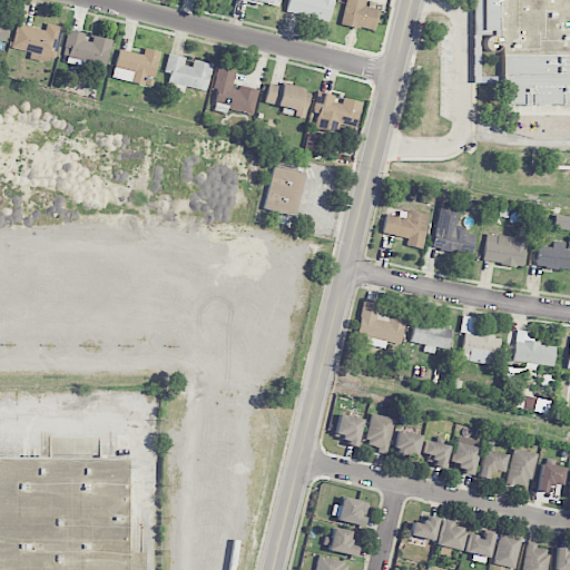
[(287,0),(285,11),(328,22),(333,0),(287,0)]
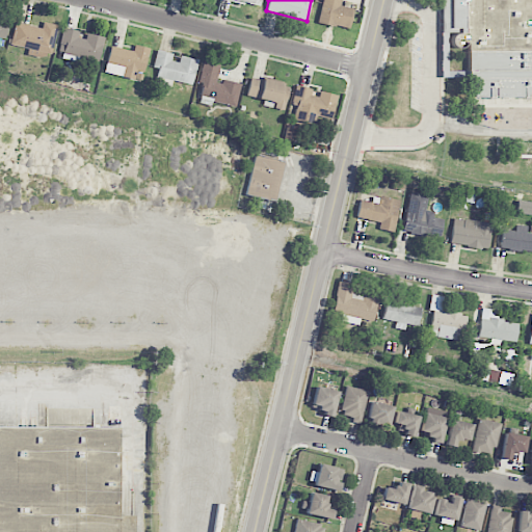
[(322,0),(318,23),(349,29),(353,8),(341,5),(341,0),(322,0)]
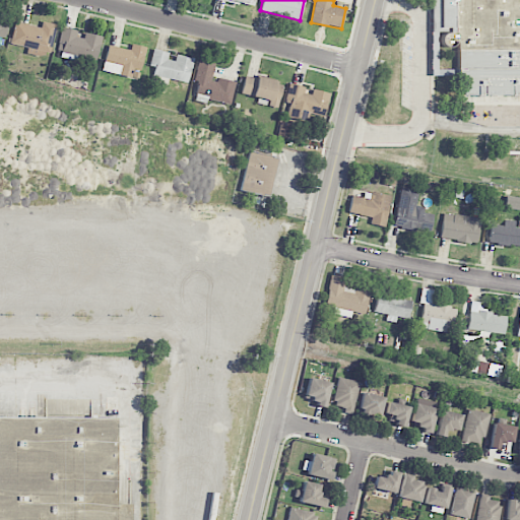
[(453,33),(453,0),(431,0),(431,31),(453,33)]
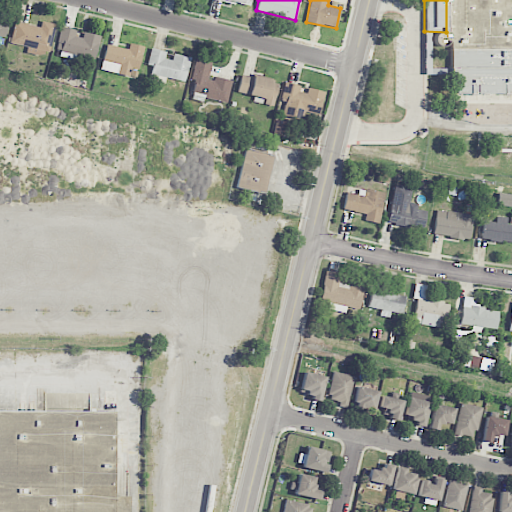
[(511,0),(449,0),(451,74),(455,75),(456,94),(469,94),(469,104),(504,103),(505,99),(511,100),(511,0)]
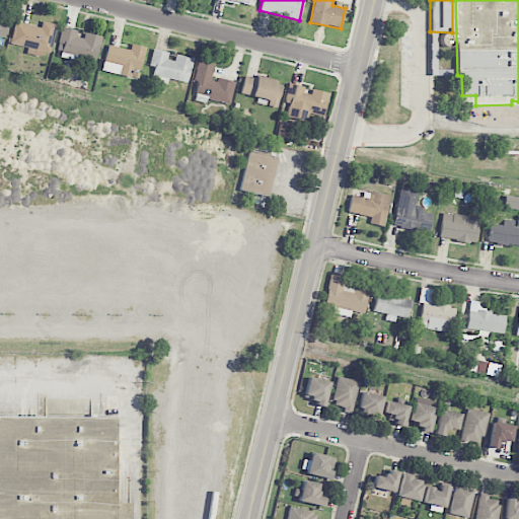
[(0,35),(4,36),(8,22),(0,20),(0,35)]
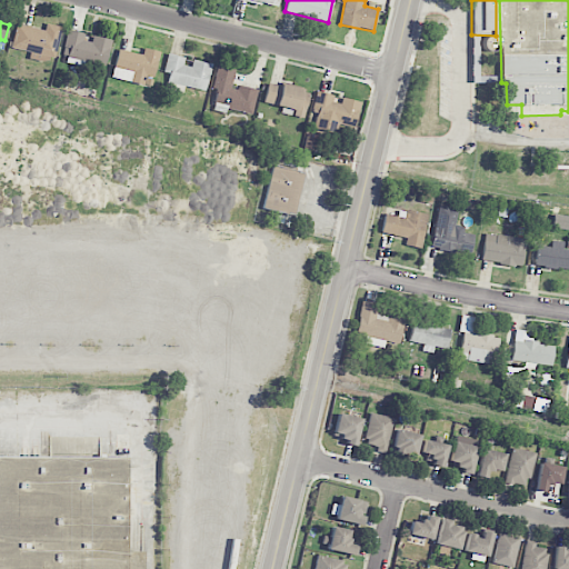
[(45,30),(17,23),(11,48),(31,52),(30,58),(37,60),(38,55),(55,58),(61,27),(46,23),(45,30)]
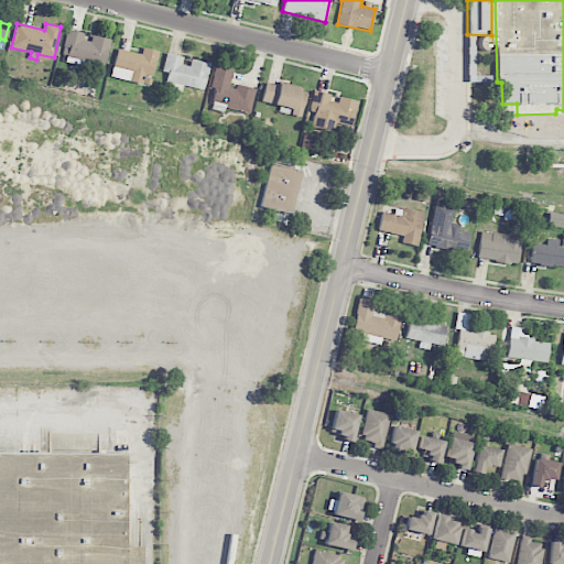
[(110,40),(87,34),(87,33),(67,29),(61,55),(105,65),(110,40)]
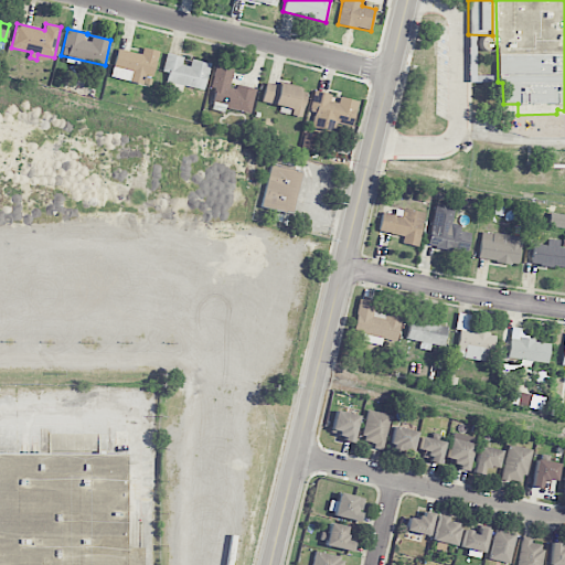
[(117,49),(112,77),(150,86),(158,51),(142,48),(141,54),(117,49)]
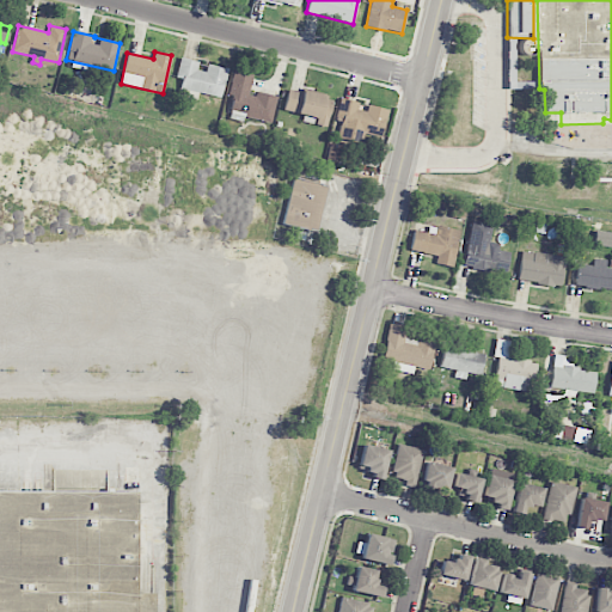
[(207,65),(206,72),(197,71),(199,62),(179,59),(176,78),(182,79),(178,96),(197,99),(197,93),(221,97),(227,69),(207,65)]
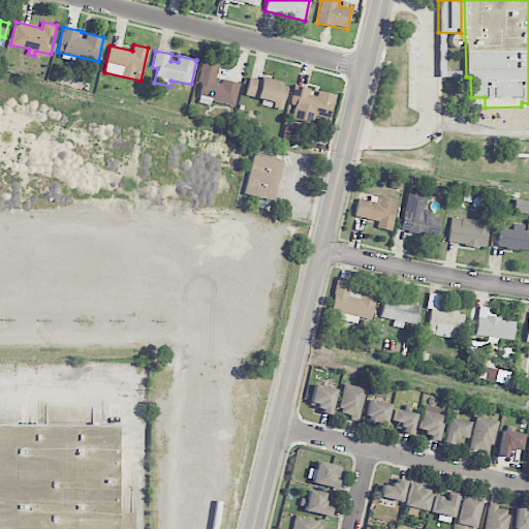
[(239,85),(215,80),(218,65),(203,62),(195,97),(235,106),(239,85)]
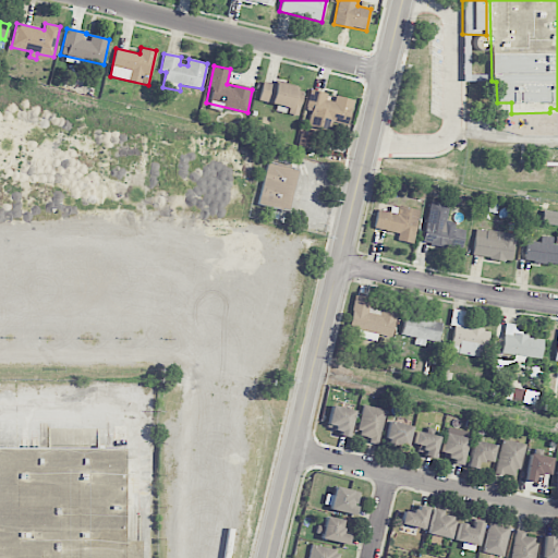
[(258,100),(277,104),(276,110),(287,112),(287,113),(298,116),(303,88),(263,81),(258,100)]
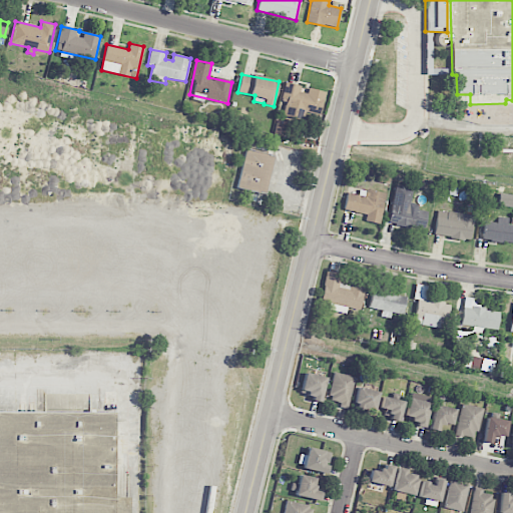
[(320,115),(325,91),(304,87),(305,86),(285,82),(281,101),(286,102),(283,115),(304,119),(305,112),(320,115)]
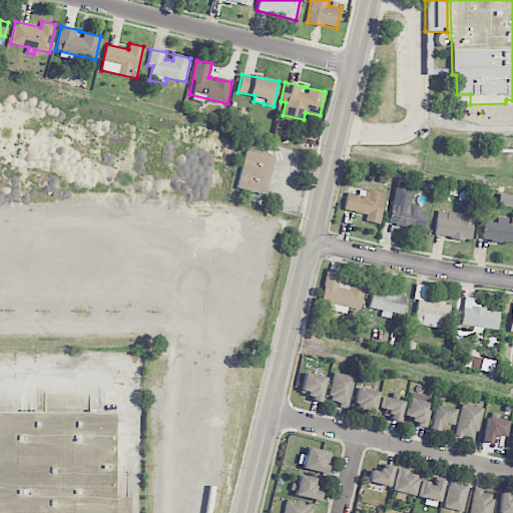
[(264,193),(273,155),(245,148),(236,187),(264,193)]
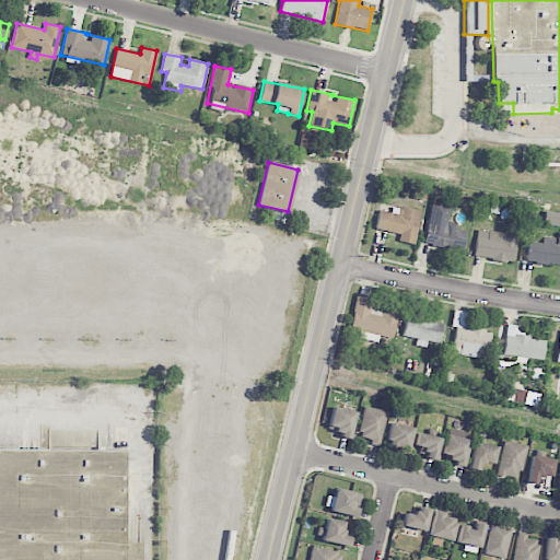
[(420,211),(393,206),(391,212),(378,210),(375,229),(399,234),(398,241),(413,244),(420,211)]
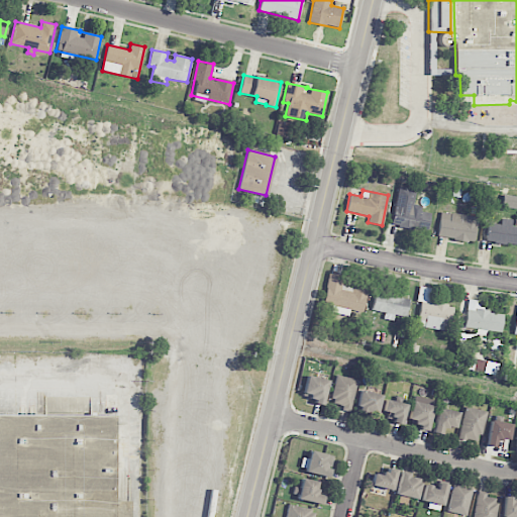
[(405,208),(394,206),(391,225),(428,231),(431,213),(419,211),(420,204),(406,202),(405,208)]
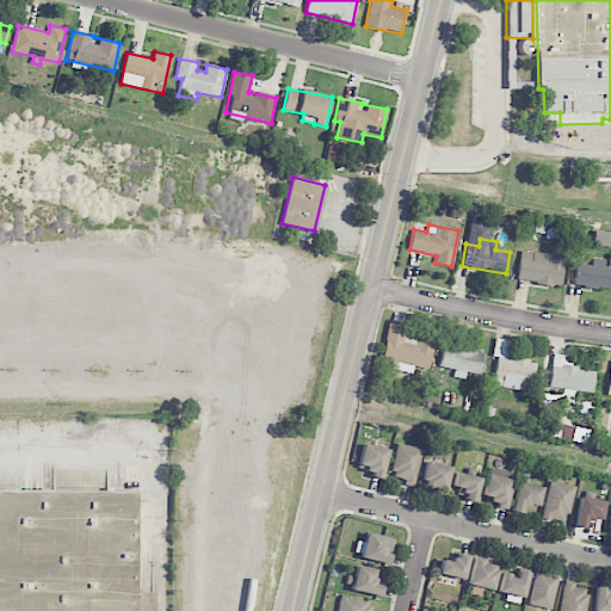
[(517,281),(561,285),(563,255),(520,252),(517,281)]
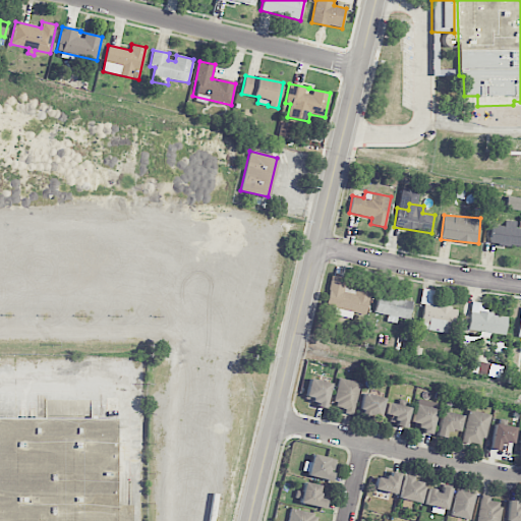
[(516,221),(505,220),(505,226),(493,225),(489,242),(520,246),(520,228),(515,228),(516,221)]
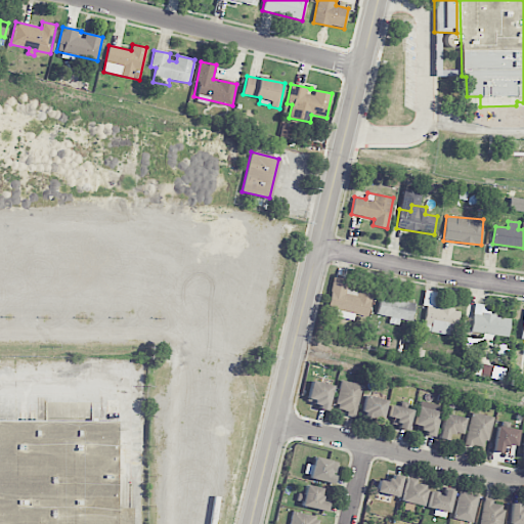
[(328,307),(337,308),(336,317),(353,319),(354,314),(368,316),(372,293),(347,290),(349,279),(332,277),(328,307)]
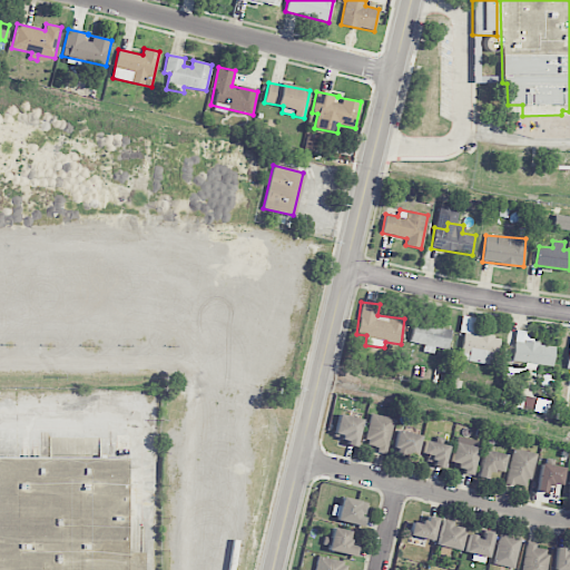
[(500,336),(472,332),(473,321),(462,318),(460,332),(463,332),(460,360),(497,365),(500,336)]
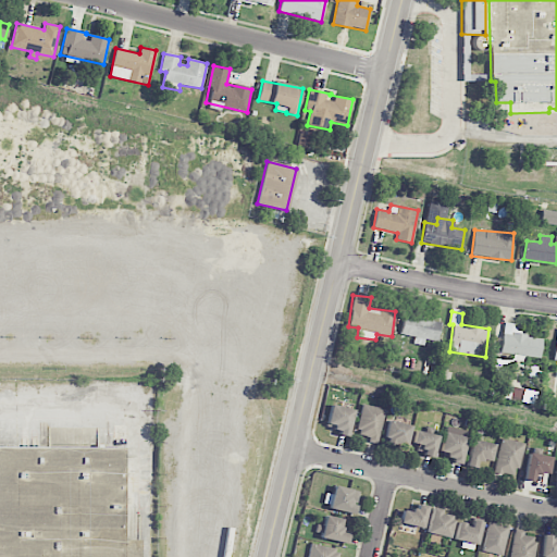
[(400,334),(417,337),(416,344),(423,345),(424,338),(437,341),(441,322),(404,314),(400,334)]
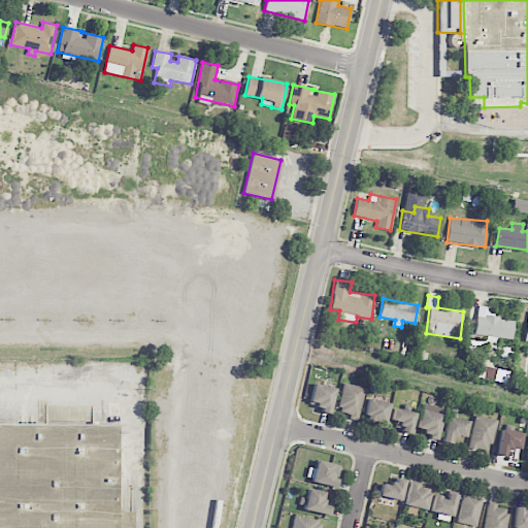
[(512,340),(514,320),(490,317),(491,306),(477,305),(474,336),(512,340)]
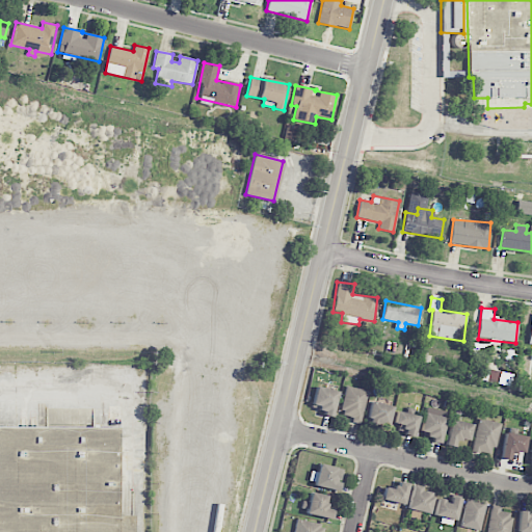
[(333,417),(337,390),(315,387),(312,407),(323,409),(323,416),(333,417)]
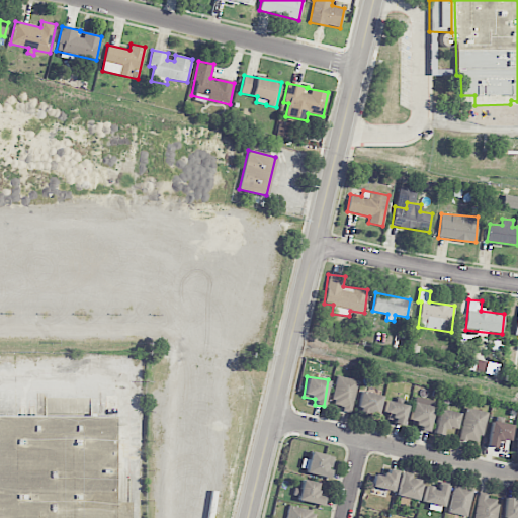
[(331,407),(352,410),(357,379),(335,376),(331,407)]
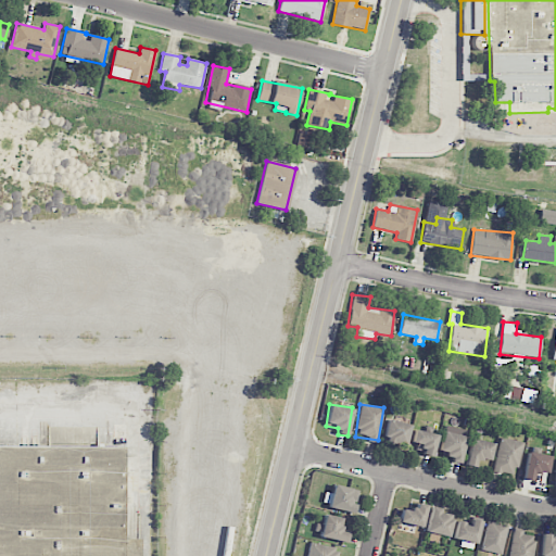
[(406,447),(408,422),(386,420),(382,444),(406,447)]
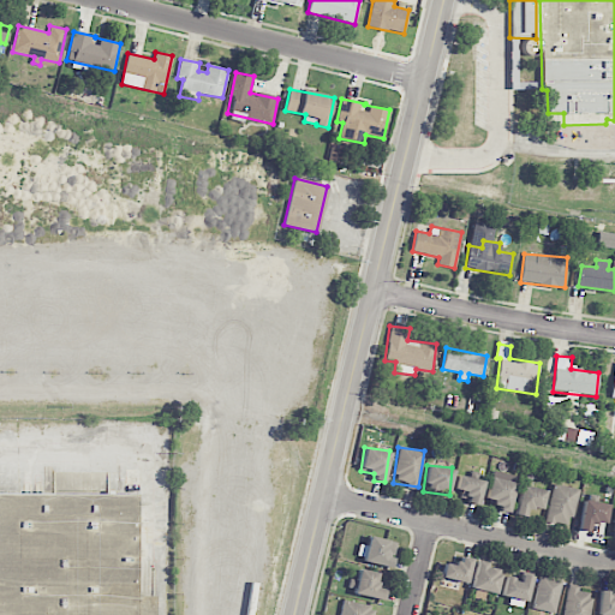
[(460,490),(459,500),(478,503),(483,481),(458,475),(455,489),(460,490)]
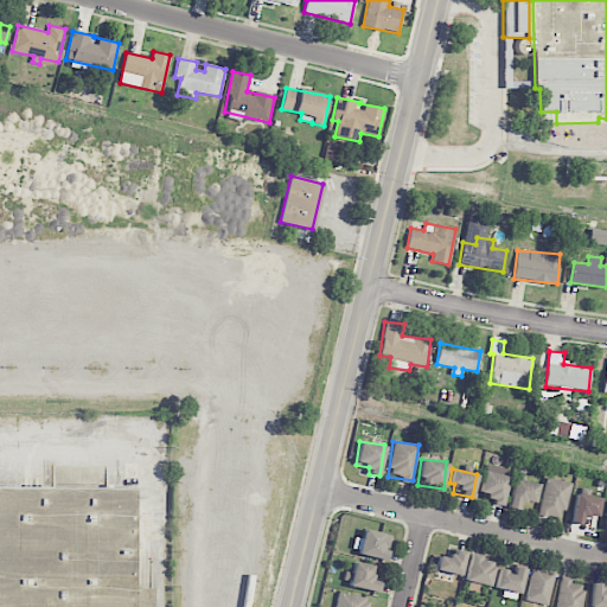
[(509,477),(484,471),(479,492),(487,494),(486,502),(502,505),(509,477)]
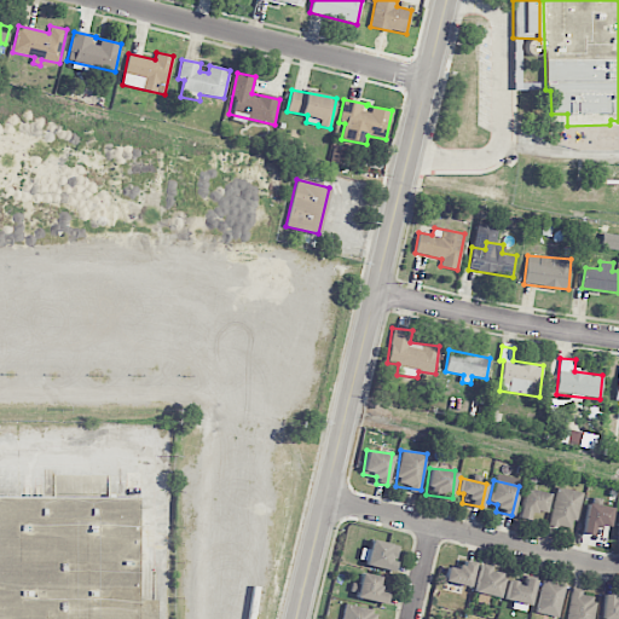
[(549,525),(573,530),(582,492),(557,486),(549,525)]
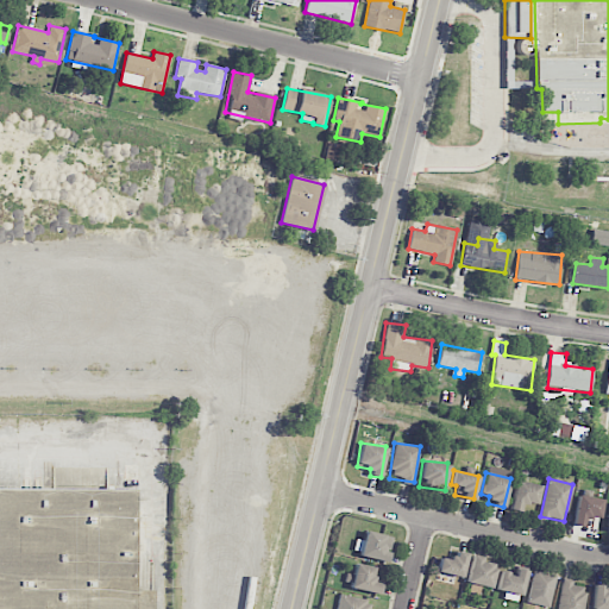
[(537,504),(539,484),(514,481),(510,510),(520,512),(521,503),(537,504)]
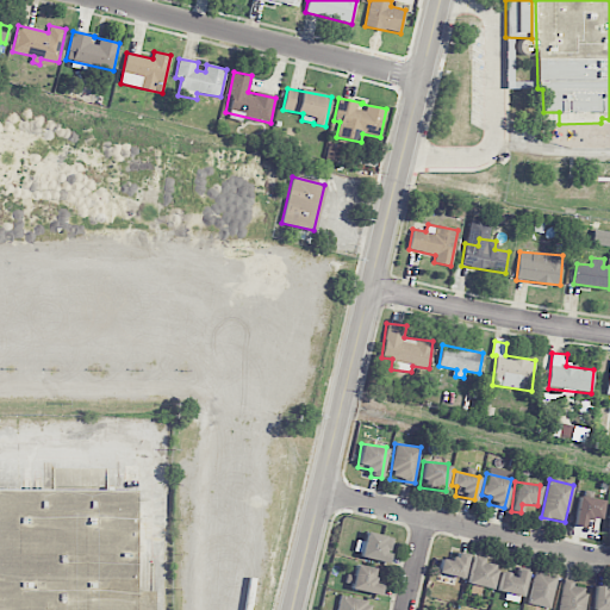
[(0,609),(0,487),(135,487),(135,591),(154,591),(154,609),(0,609)]
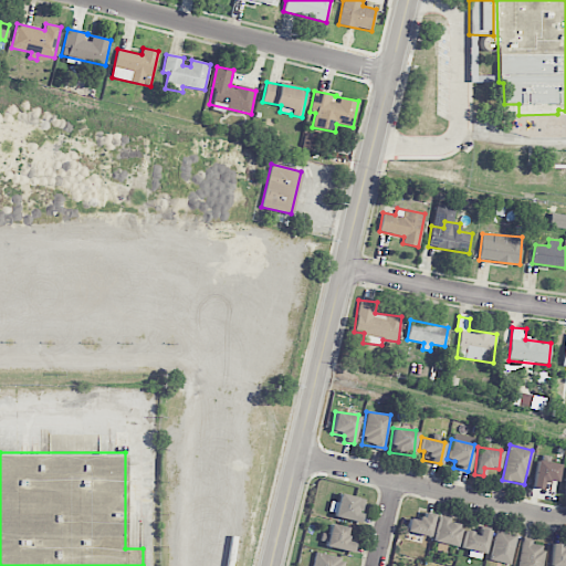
[(559,463),(535,461),(533,488),(542,489),(543,481),(557,482),(559,463)]
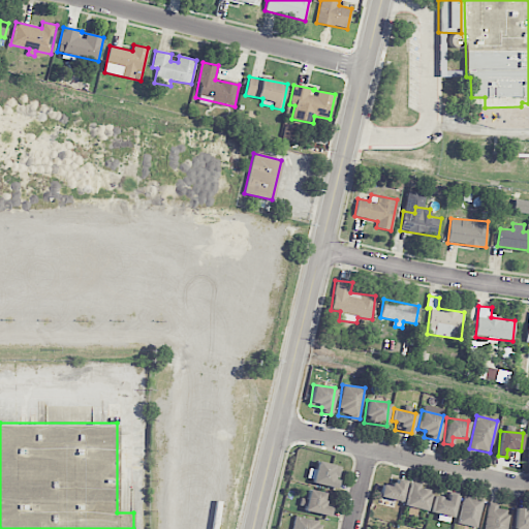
[(381,485),(379,497),(401,501),(406,480),(395,478),(393,487),(381,485)]
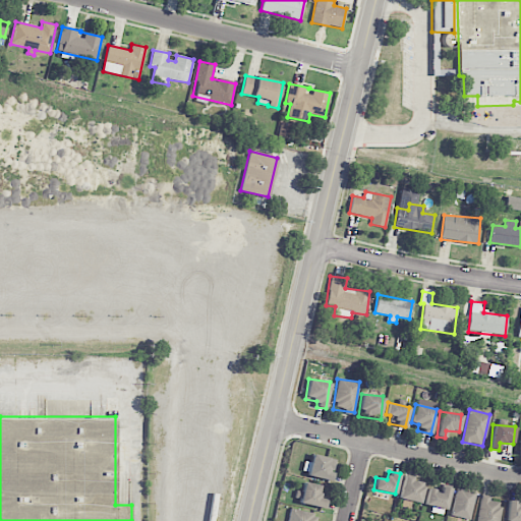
[(398,498),(419,503),(424,480),(403,476),(398,498)]
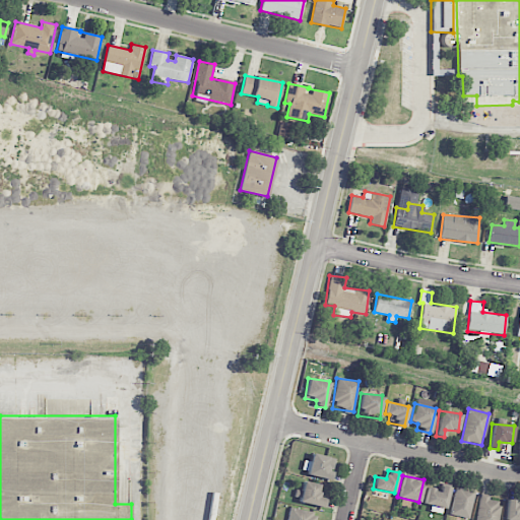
[(320,483),(303,481),(300,503),(324,506),(325,498),(318,497),(320,483)]
